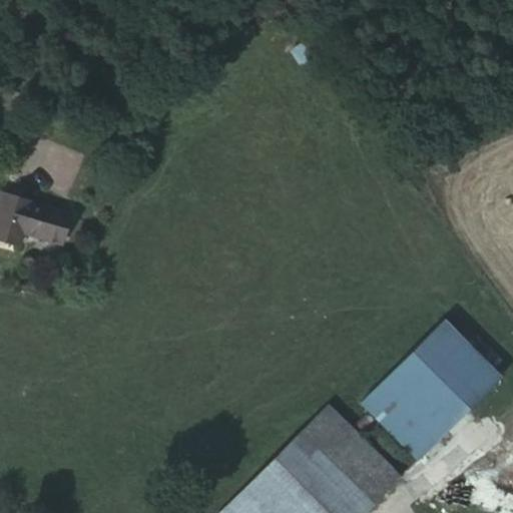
[(65,227),(69,213),(1,193),(0,196),(0,238),(19,245),(22,231),(54,241),(58,225),(65,227)]
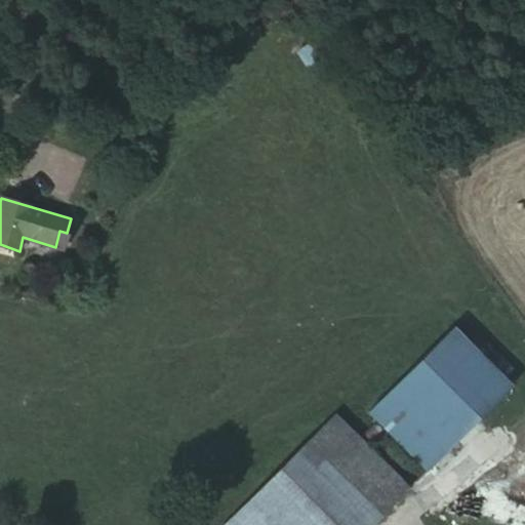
[(59,231),(55,247),(63,248),(67,233),(59,231)]
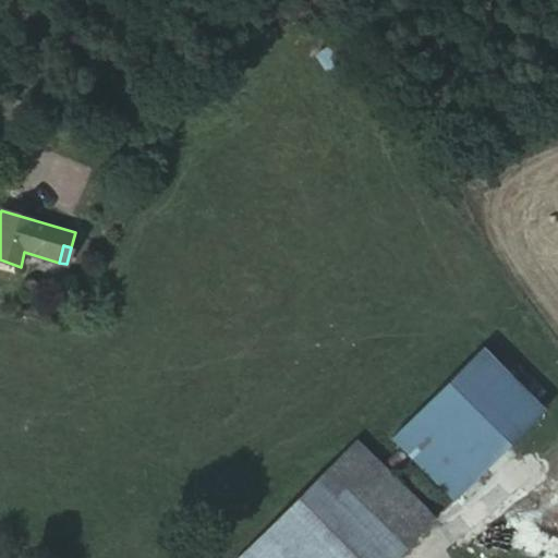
[(392,437),(453,499),(547,408),(486,346),(392,437)]
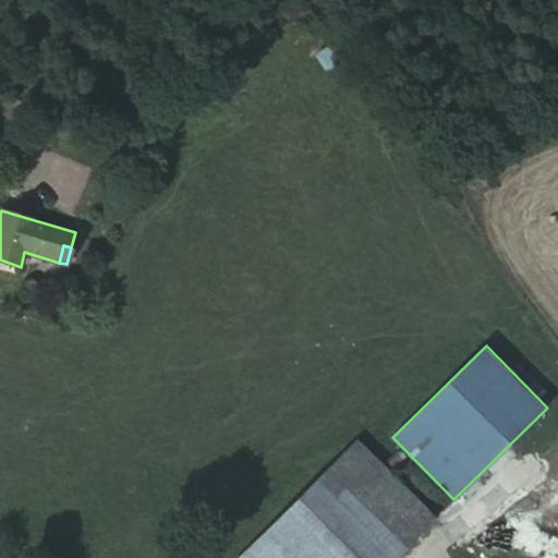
[(393,557),(435,519),(358,440),(240,557),(393,557)]
